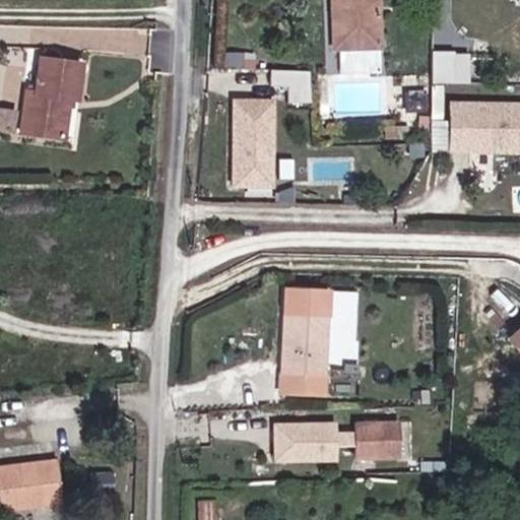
[(375,46),(374,0),(328,0),(328,3),(333,3),(334,47),(375,46)]
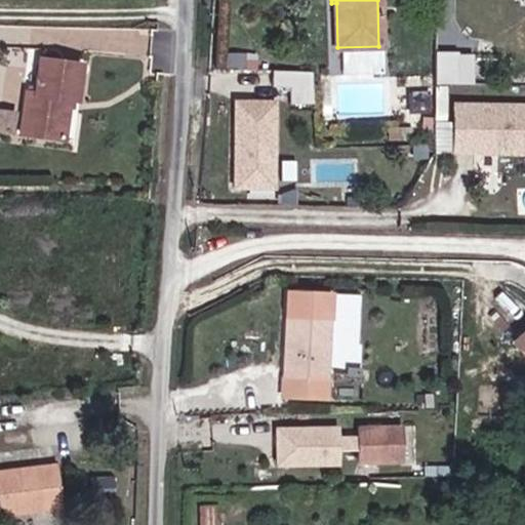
[(379,77),(378,46),(337,47),(337,57),(338,78),(379,77)]
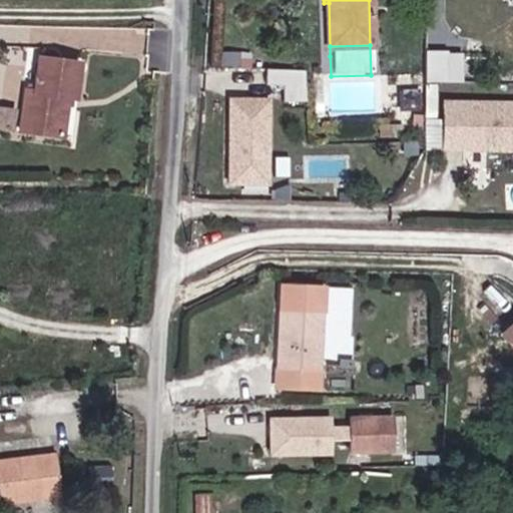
[(426,79),(463,80),(464,49),(426,48),(426,79)]
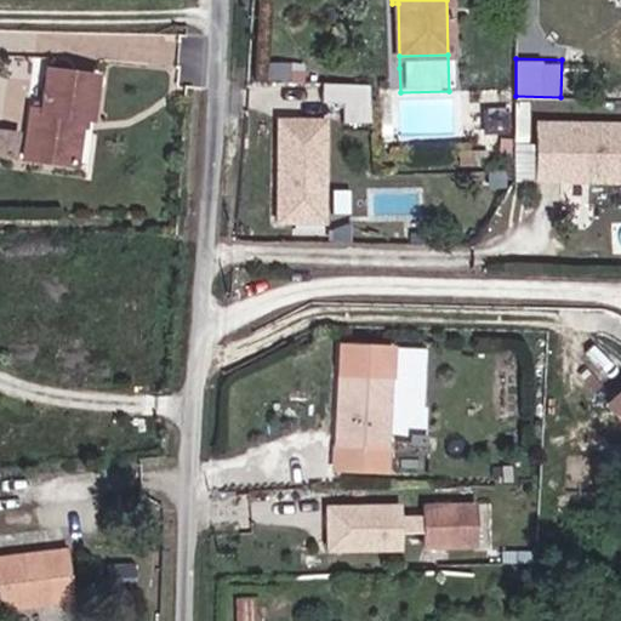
[(9,117),(6,166),(57,167),(72,79),(23,78),(21,117),(9,117)]
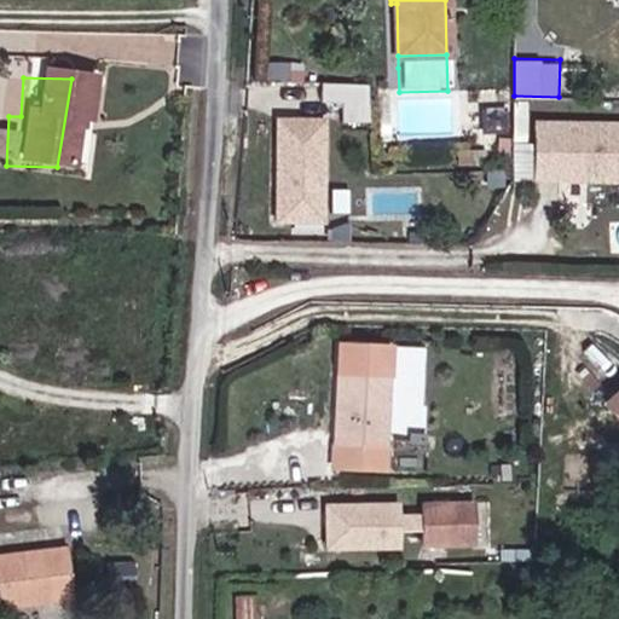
[(369,82),(323,82),(323,99),(342,100),(341,121),(368,121),(369,82)]
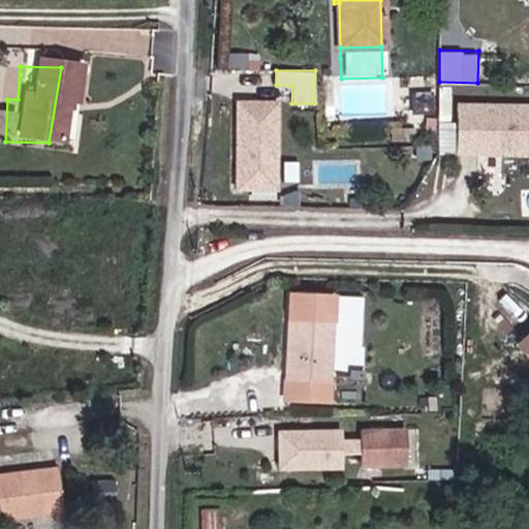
[(279,190),(279,99),(236,99),(235,190),(279,190)]
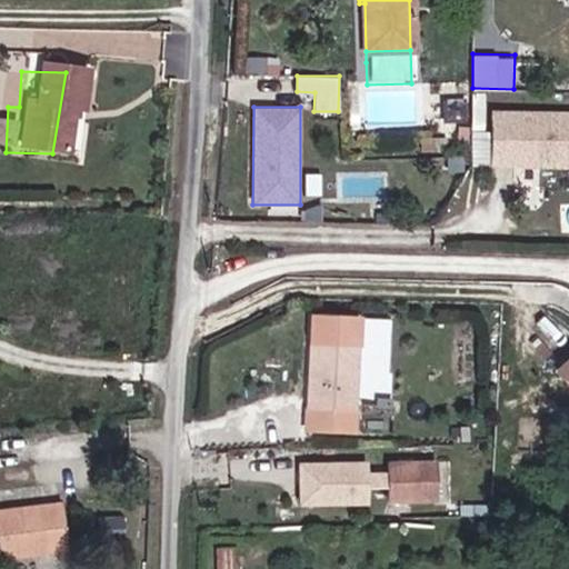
[(568,168),(568,118),(492,118),(492,168),(549,168),(549,163),(558,163),(558,168),(568,168)]
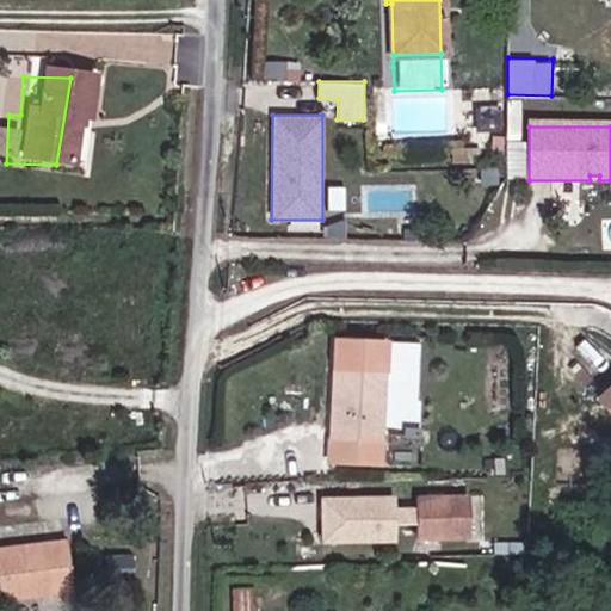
[(382,469),(387,343),(328,340),(323,467),(382,469)]
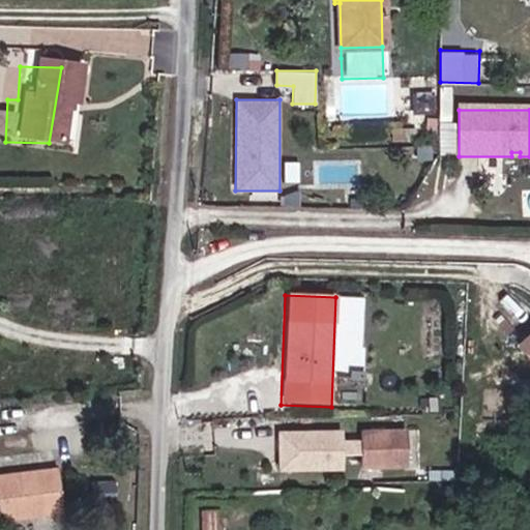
[(529,333),(512,351),(529,369),(529,333)]
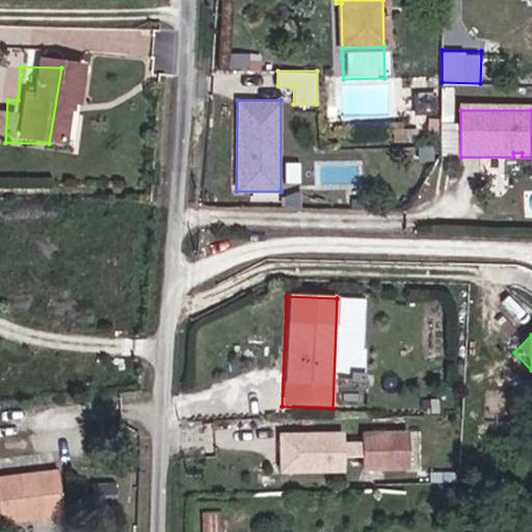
[(345,432),(283,431),(283,469),(345,469),(345,432)]
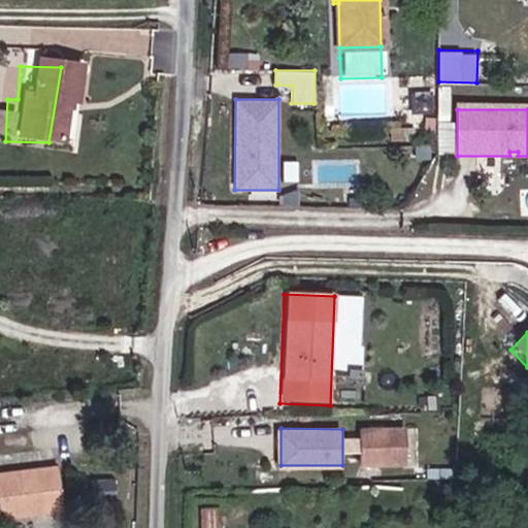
[(402,464),(402,429),(358,429),(358,464),(402,464)]
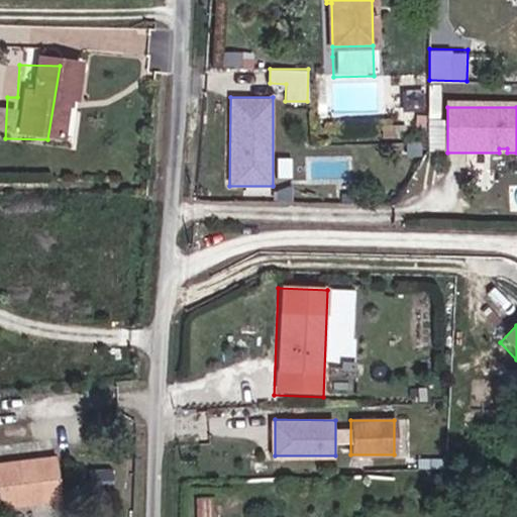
[(264,467),(283,466),(283,456),(264,457),(264,467)]
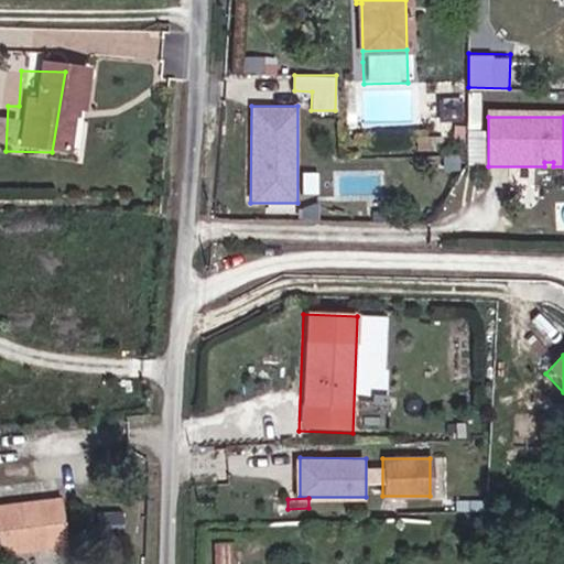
[(0,554),(62,549),(57,505),(0,510),(0,554)]
